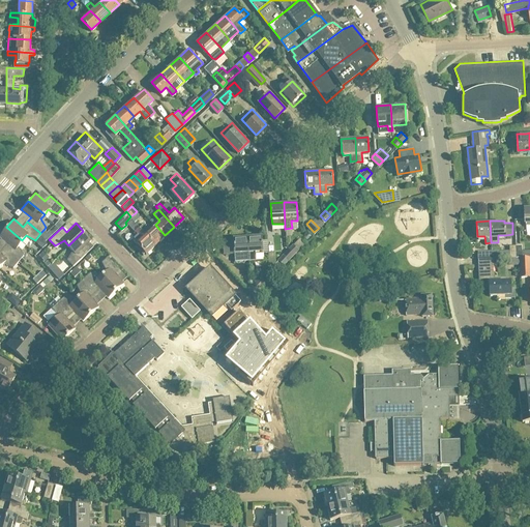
[(155,243),(165,235),(155,225),(150,230),(143,223),(140,226),(139,226),(155,243)]
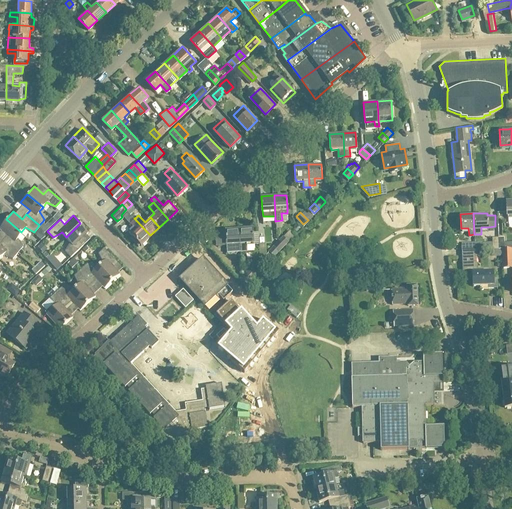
[(150,235),(134,218),(131,222),(133,225),(128,230),(141,244),(150,235)]
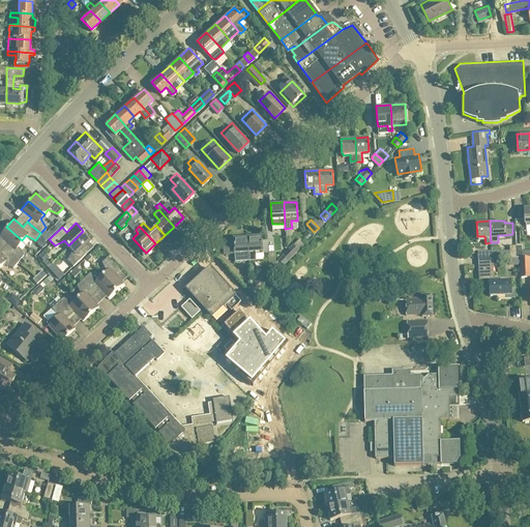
[(22,240),(6,227),(0,234),(0,235),(9,243),(5,249),(19,260),(24,254),(18,244),(22,240)]
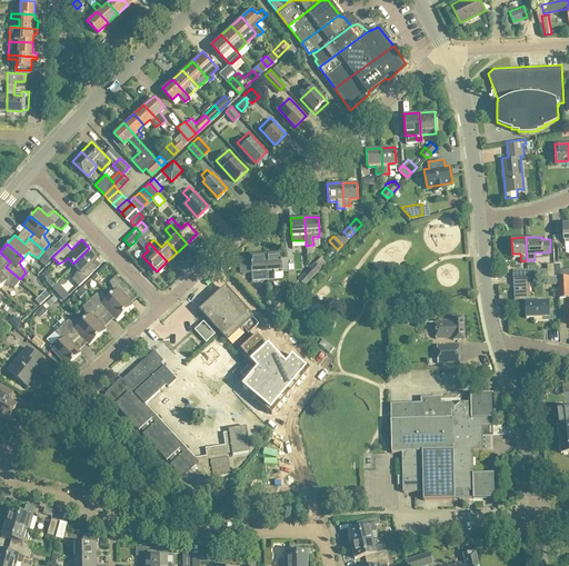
[(48,246),(43,250),(45,251),(47,254),(49,257),(52,254),(55,251),(48,246)]
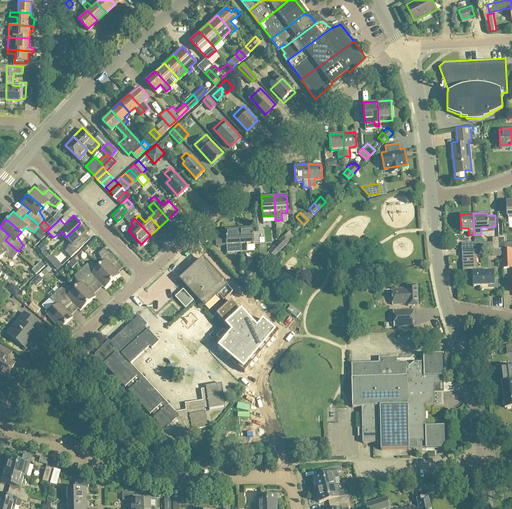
[(79,239),(88,230),(80,223),(66,237),(70,241),(65,249),(71,255),(83,244),(79,239)]
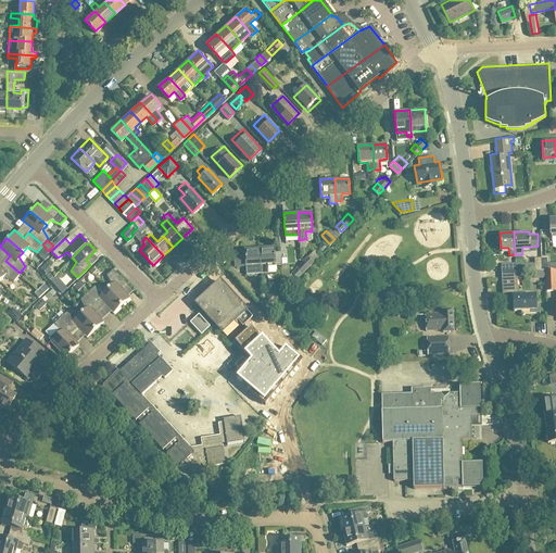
[(276,262),(275,247),(260,248),(261,263),(262,272),(268,272),(268,265),(275,264),(275,262),(276,262)]
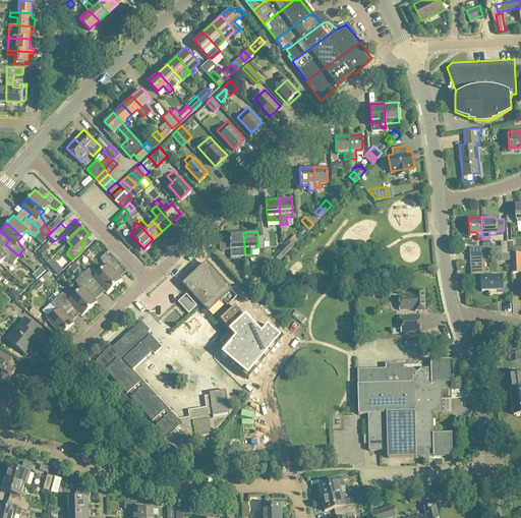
[(243,232),(230,233),(230,237),(220,238),(220,247),(230,247),(231,254),(245,254),(244,246),(243,232)]
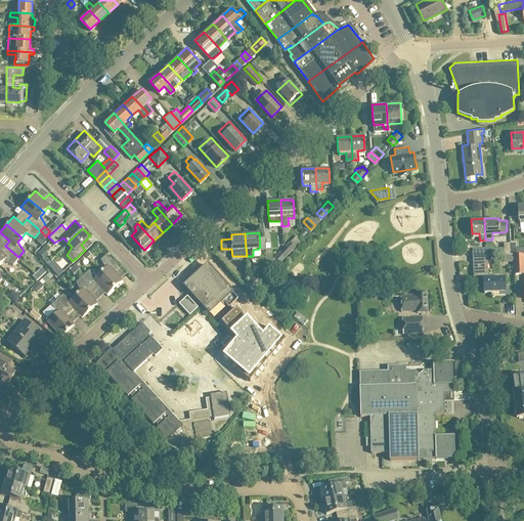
[(295,245),(290,241),(286,245),(291,249),(295,245)]
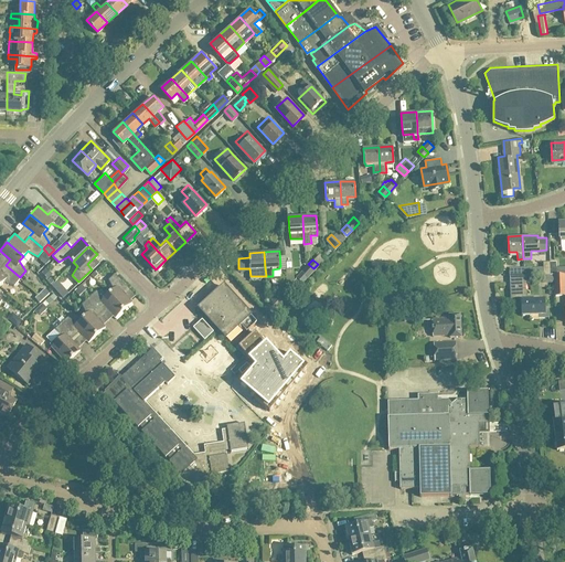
[(313,268),(308,264),(297,276),(301,281),(313,268)]
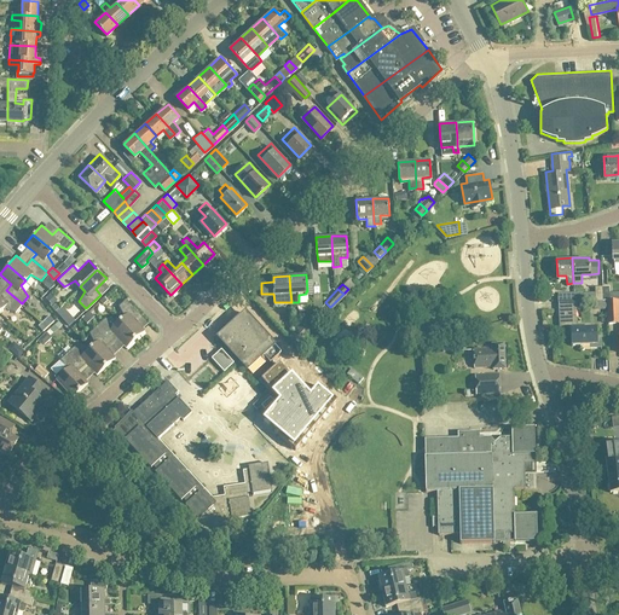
[(22,303),(6,290),(1,295),(0,294),(0,311),(5,306),(16,311),(22,303)]
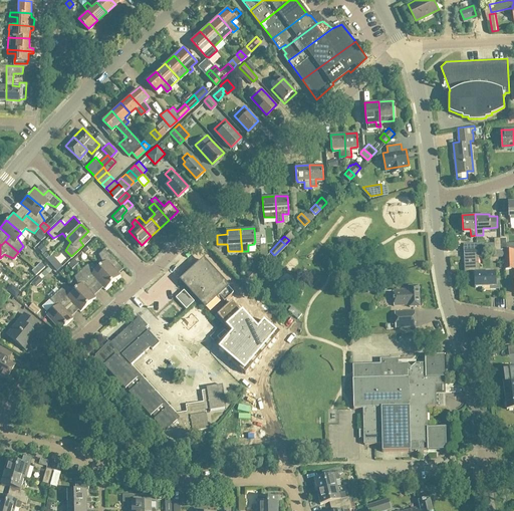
[(41,242),(38,246),(43,251),(47,248),(41,242)]
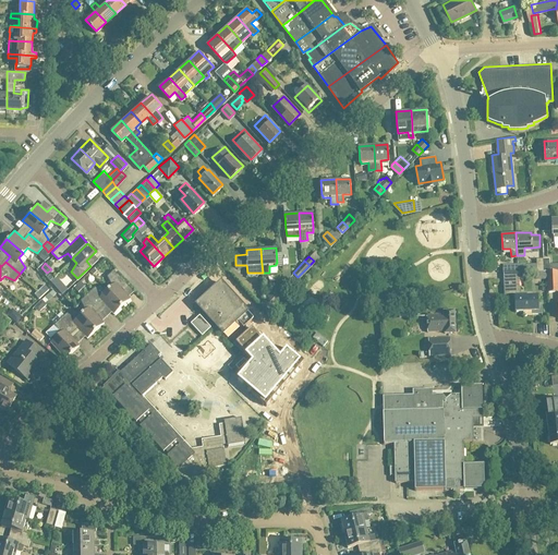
[(131,297),(121,287),(126,282),(113,268),(107,274),(112,284),(107,288),(122,304),(131,297)]
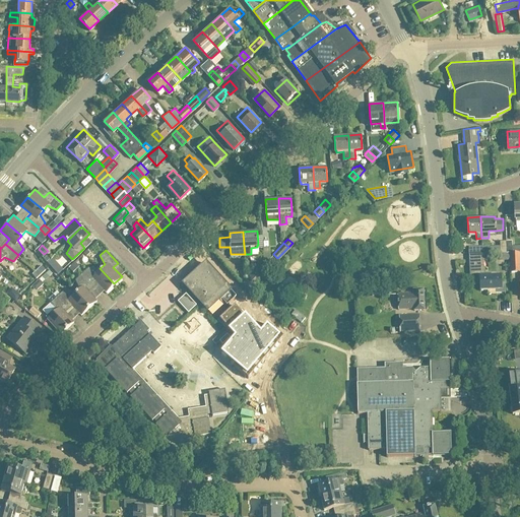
[(519,258),(519,250),(510,251),(511,269),(519,269),(519,258)]
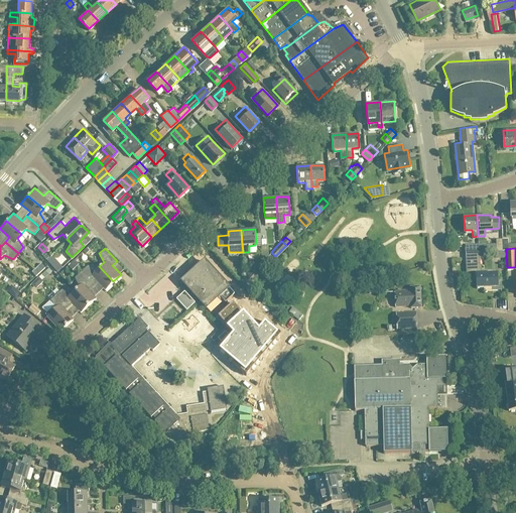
[(496,271),(486,272),(486,268),(480,269),(480,255),(486,255),(486,249),(479,249),(465,250),(466,270),(477,269),(477,272),(476,272),(477,285),(492,285),(492,288),(501,287),(501,278),(497,278),(496,271)]
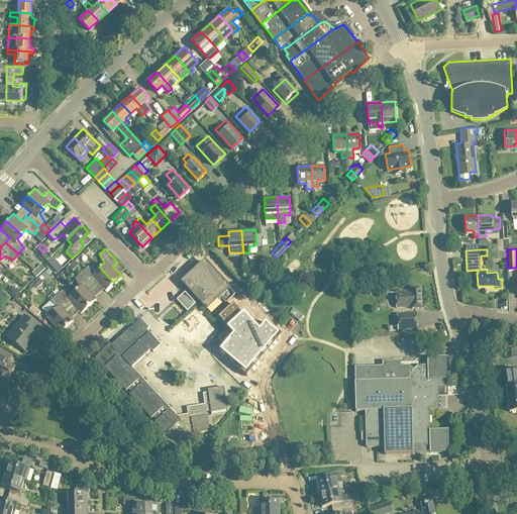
[(235,293),(205,260),(196,268),(195,267),(193,267),(191,268),(190,269),(189,269),(180,277),(207,306),(219,294),(221,296),(225,301),(235,293)]
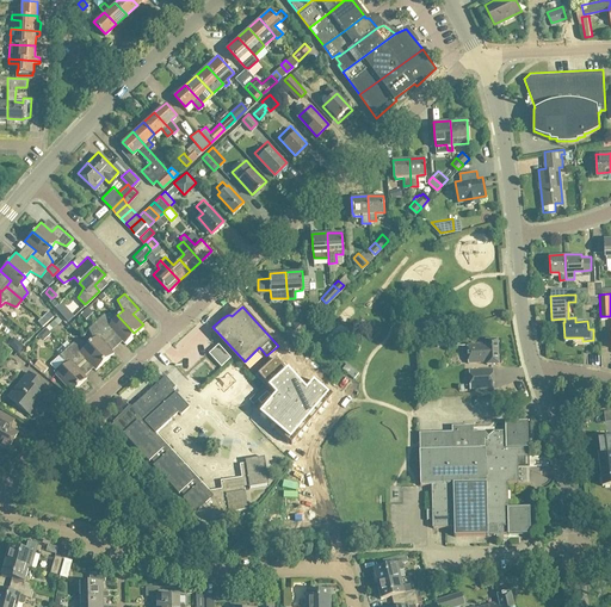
[(74,315),(67,308),(62,313),(68,320),(74,315)]
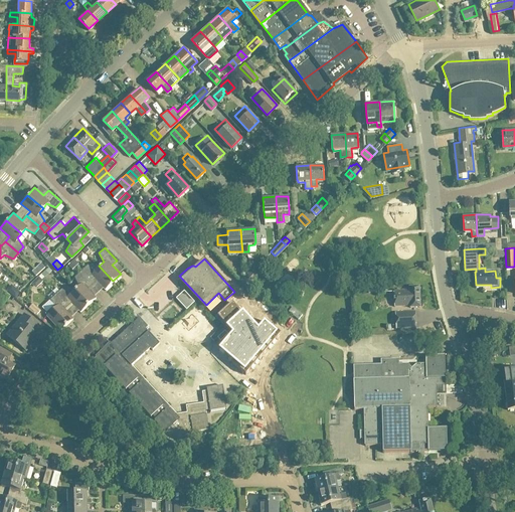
[(88,264),(80,270),(92,283),(97,279),(105,288),(113,281),(99,266),(95,271),(88,264)]
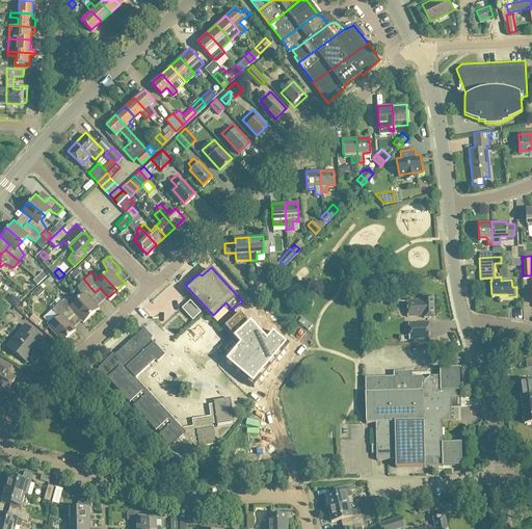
[(54,278),(51,274),(44,281),(46,285),(54,278)]
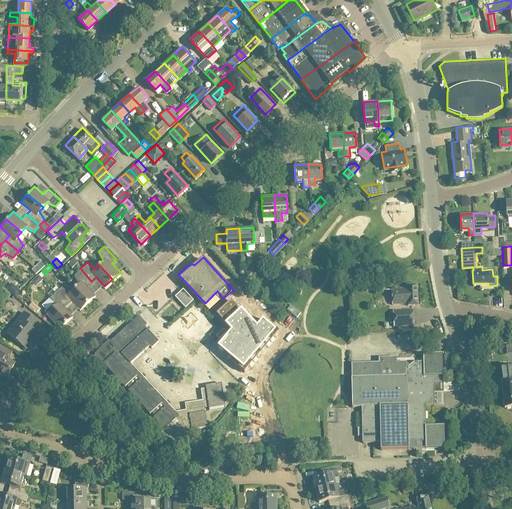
[(248,269),(244,273),(250,278),(257,271),(251,266),(248,269)]
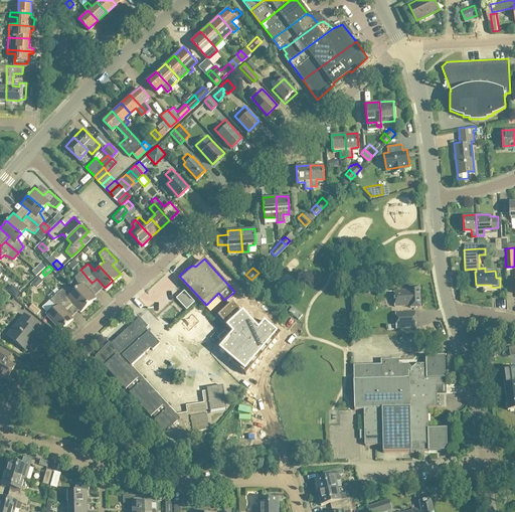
[(92,283),(80,270),(74,276),(78,285),(74,289),(89,303),(96,296),(88,287),(92,283)]
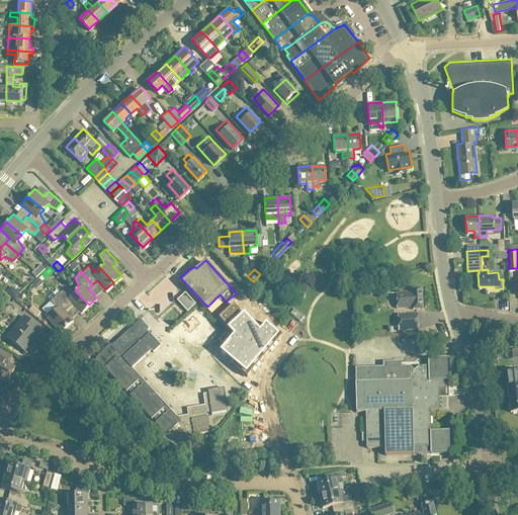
[(38,284),(44,280),(42,279),(39,276),(31,283),(32,284),(38,284)]
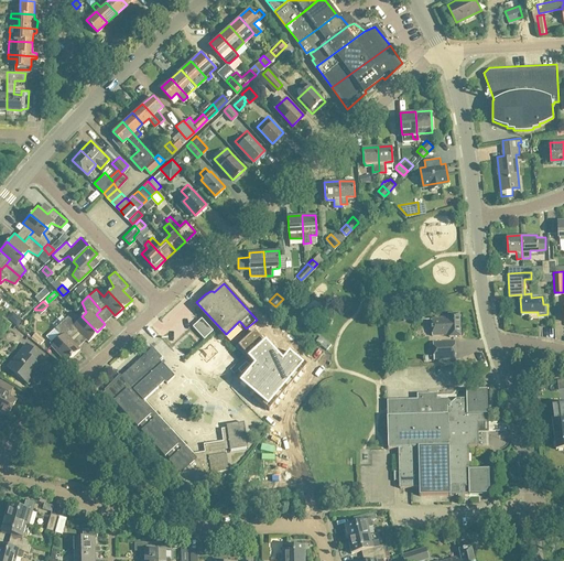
[(275,306),(269,301),(263,306),(270,312),(275,306)]
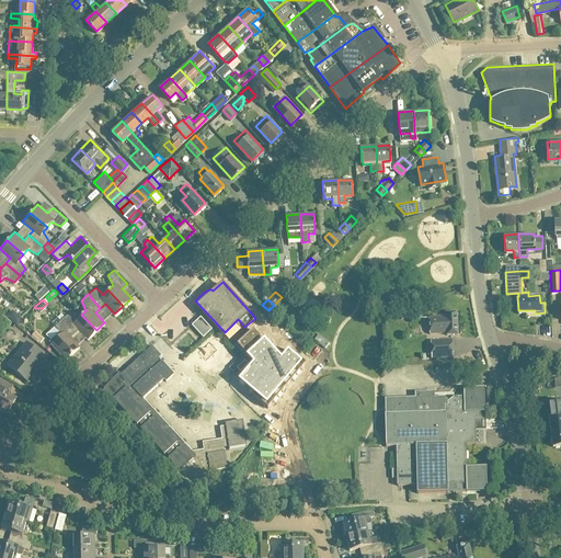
[(458,332),(456,309),(445,310),(446,315),(428,316),(430,331),(447,330),(447,332),(458,332)]
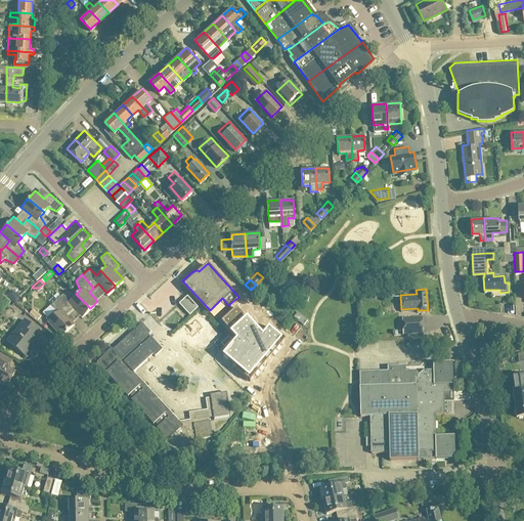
[(90,308),(76,294),(72,297),(62,292),(56,298),(69,310),(74,306),(82,315),(90,308)]
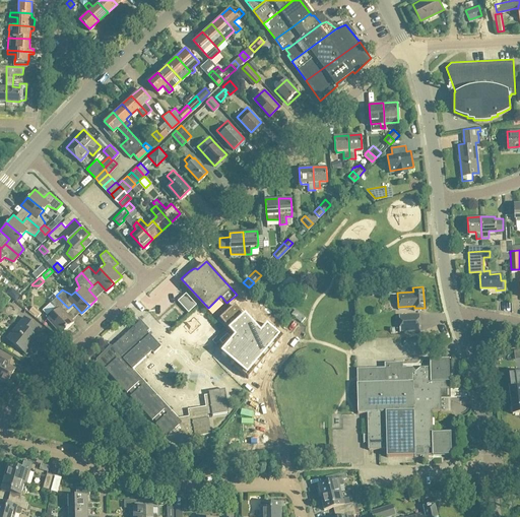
[(15,300),(21,294),(17,291),(12,291),(9,294),(15,300)]
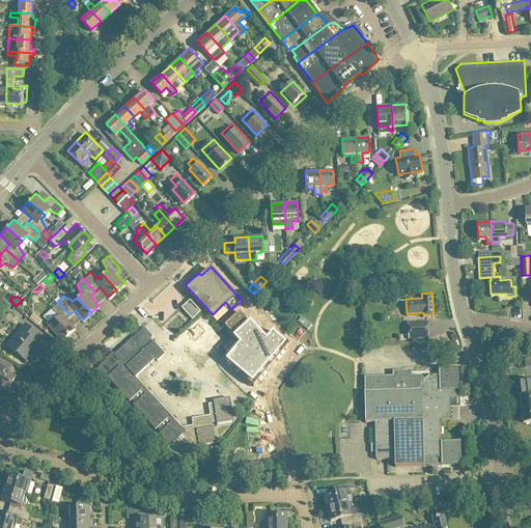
[(70,314),(57,302),(52,307),(58,314),(57,315),(55,313),(47,321),(49,323),(48,324),(62,339),(76,327),(66,317),(70,314)]
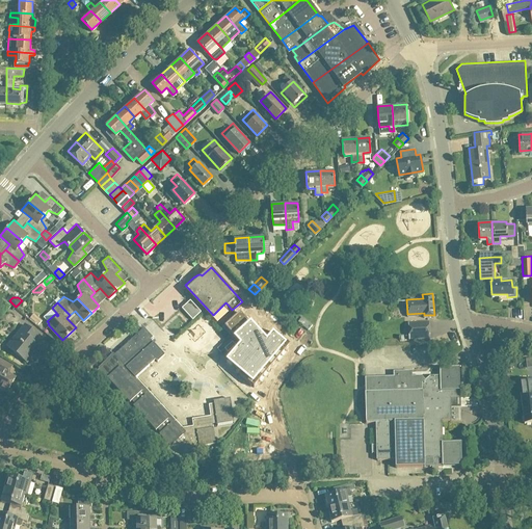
[(240,311),(225,324),(241,342),(228,359),(239,368),(240,368),(241,369),(239,372),(254,385),(290,342),(275,329),(267,339),(240,311)]
